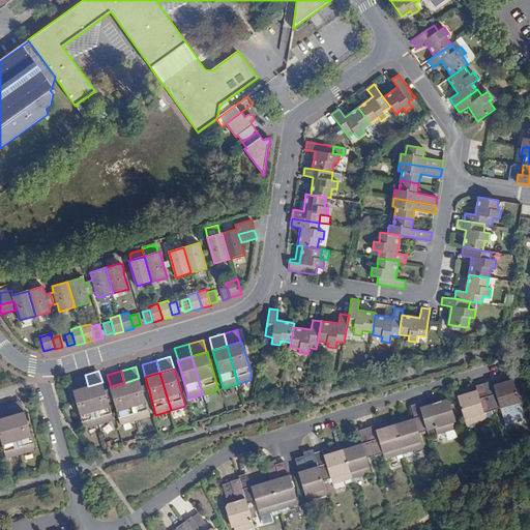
[(85,375),(70,379),(74,390),(88,386),(85,375)]
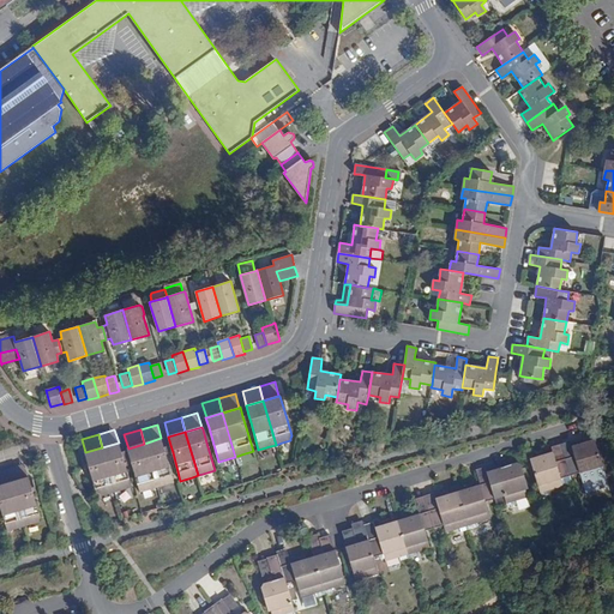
[(161,438),(144,444),(157,487),(162,486),(174,482),(166,455),(164,447),(162,438),(161,438)]
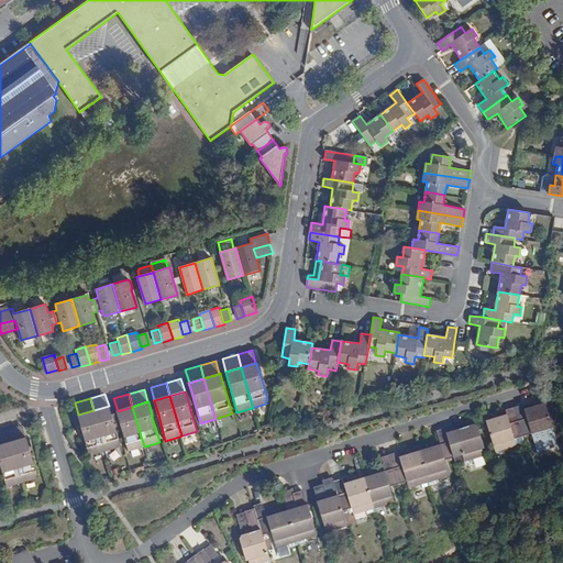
[(562,433),(562,430),(553,405),(547,407),(545,403),(525,409),(527,418),(518,421),(523,435),(532,433),(533,440),(547,437),(554,433),(555,435),(562,433)]
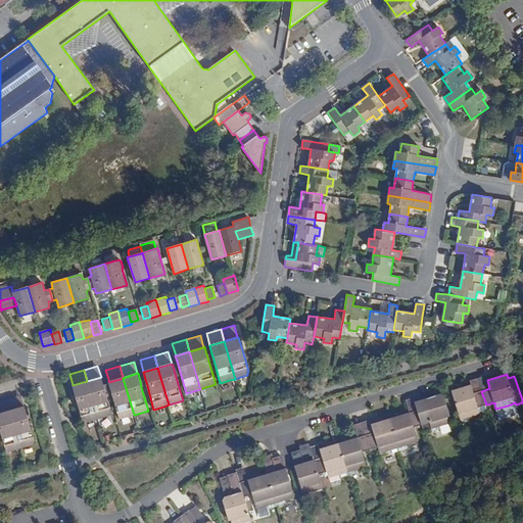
[(484,376),(478,378),(481,391),(489,388),(487,380),(486,376),(484,376)]
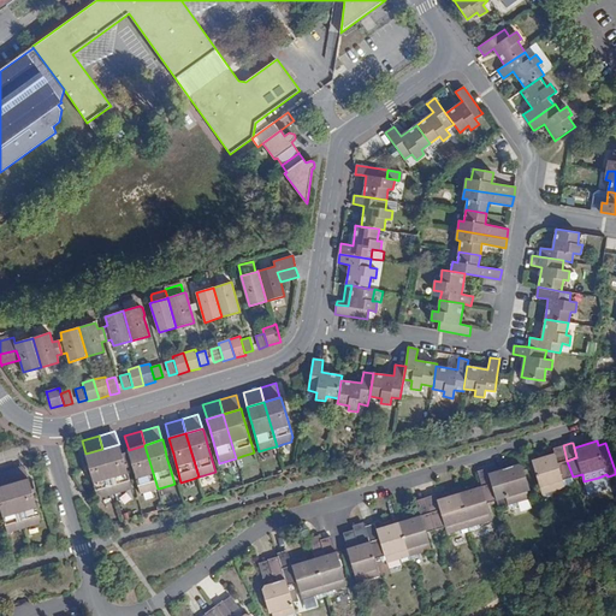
[(102,449),(116,493),(122,492),(132,489),(126,468),(122,454),(120,448),(119,444),(102,449)]
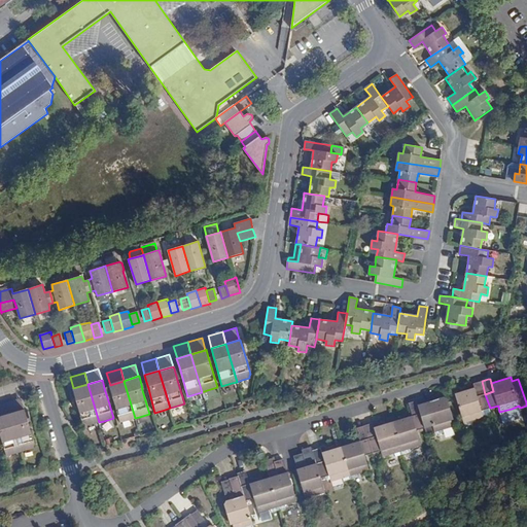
[(135,418),(124,381),(110,385),(109,385),(110,386),(113,398),(120,422),(130,420),(135,418)]
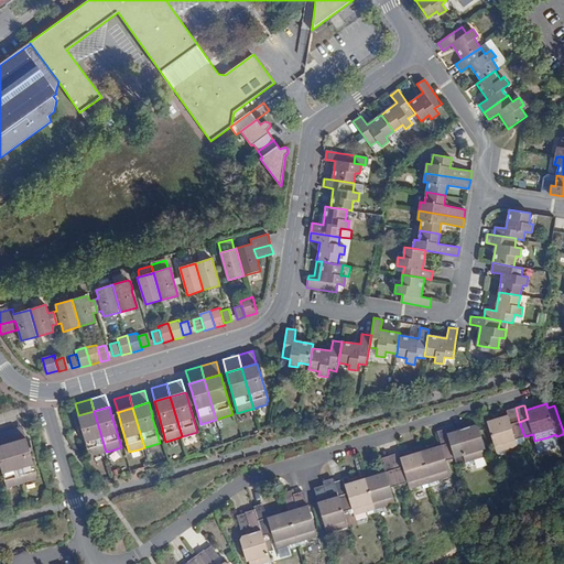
[(519,422),(516,408),(507,411),(508,415),(511,424),(519,422)]
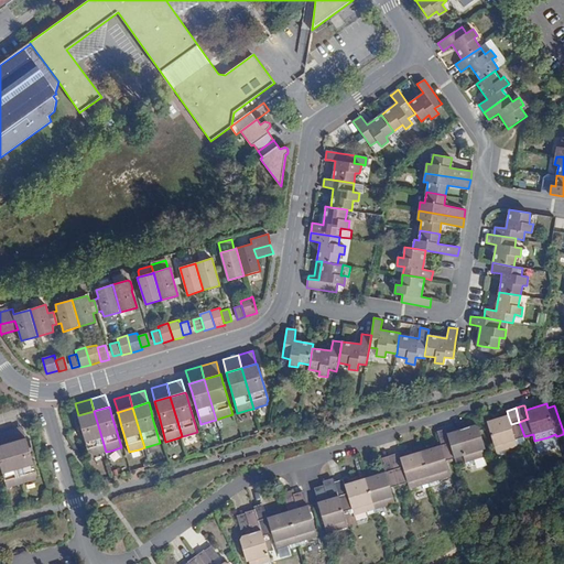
[(94,411),(78,415),(78,416),(88,453),(91,454),(91,456),(100,454),(106,452),(94,411)]
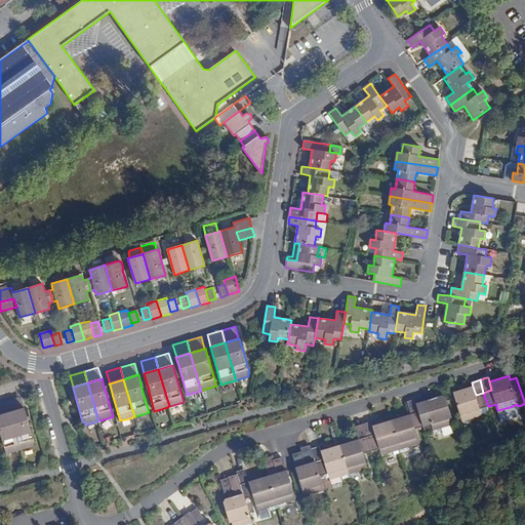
[(476,395),(473,387),(453,392),(462,421),(470,419),(482,415),(480,409),(488,406),(483,393),(476,395)]
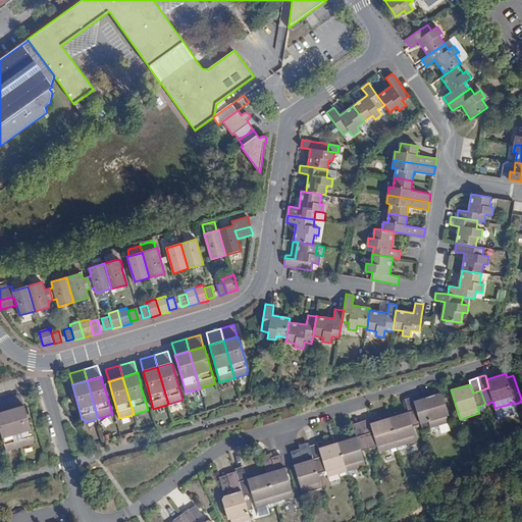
[(421,424),(422,430),(431,427),(438,425),(449,422),(446,413),(448,412),(442,396),(440,394),(421,399),(414,401),(416,410),(421,424)]
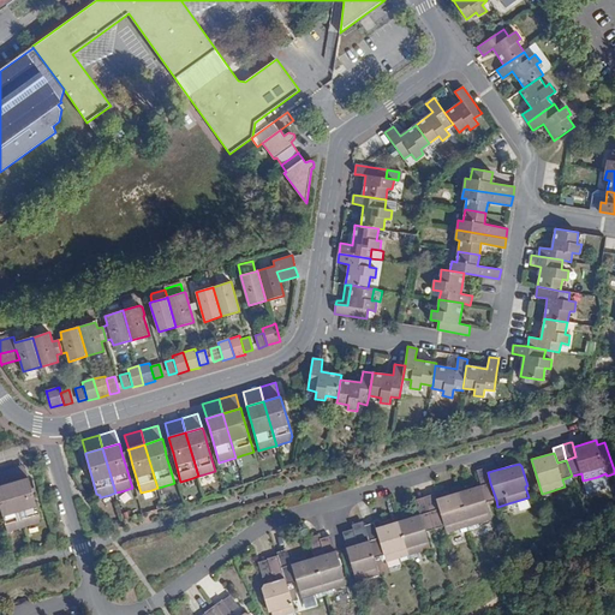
[(29,478),(24,465),(7,470),(12,483),(29,478)]
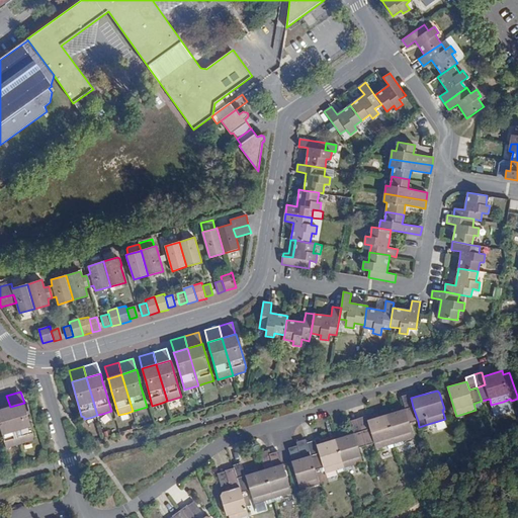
[(402,397),(406,409),(413,407),(411,398),(410,394),(402,397)]
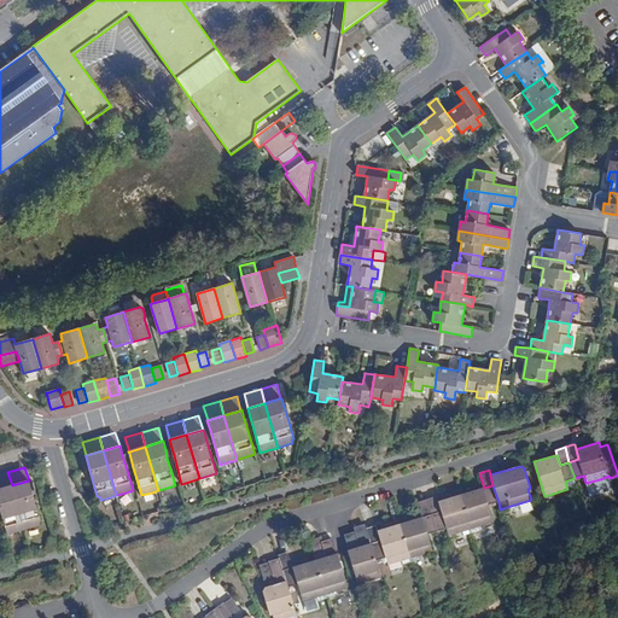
[(0,488),(12,485),(7,472),(0,473),(0,488)]
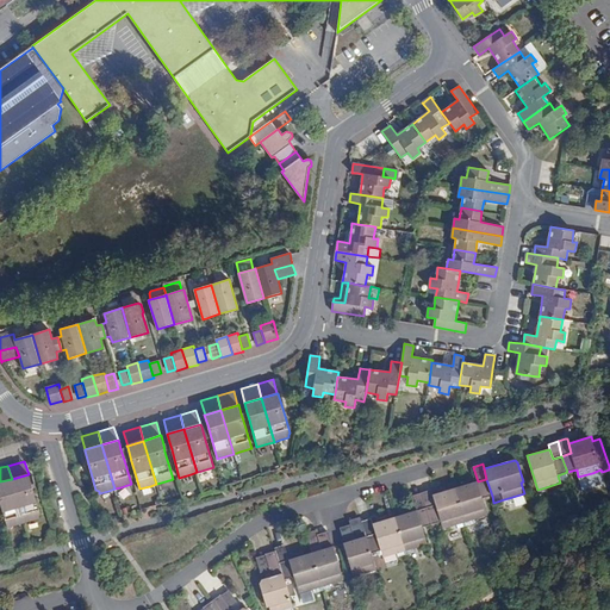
[(29,474),(12,479),(25,523),(39,518),(39,516),(41,514),(29,474)]
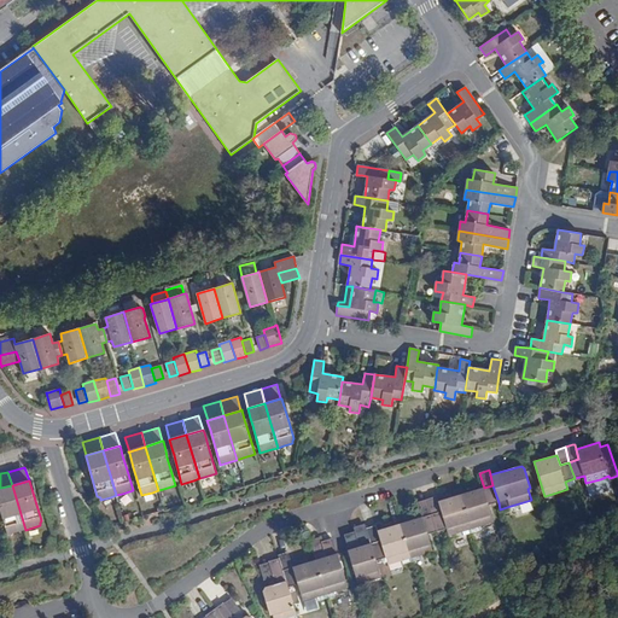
[(25,530),(12,485),(0,488),(0,508),(6,528),(7,535),(25,530)]
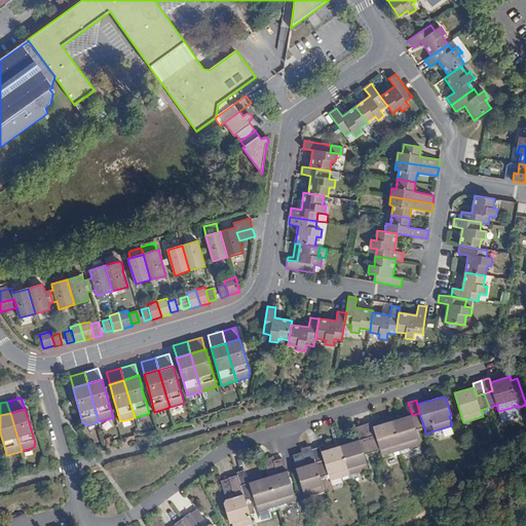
[(416,429),(424,427),(419,413),(412,415),(392,421),(402,450),(409,448),(420,444),(416,429)]
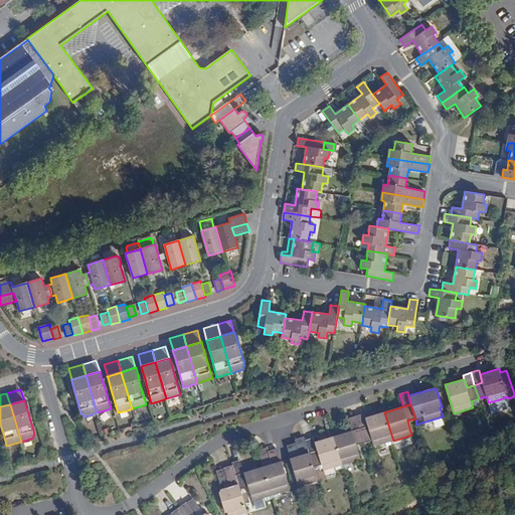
[(360,428),(364,443),(372,440),(374,447),(385,443),(393,441),(384,412),(365,417),(368,426),(360,428)]
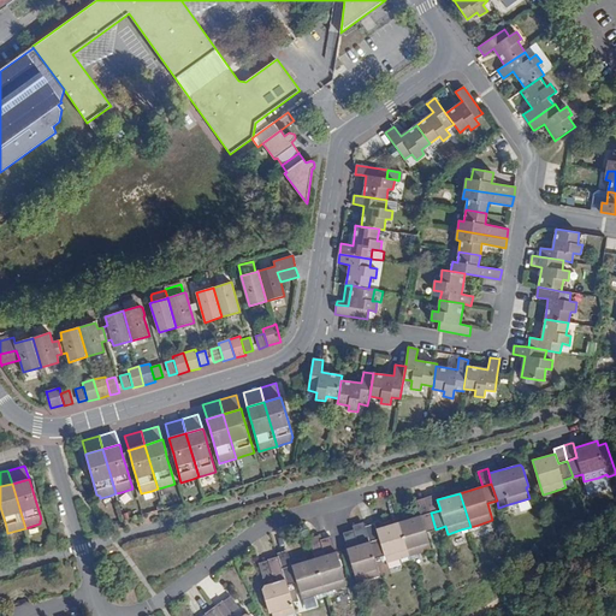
[(426,498),(431,513),(440,510),(437,499),(436,496),(426,498)]
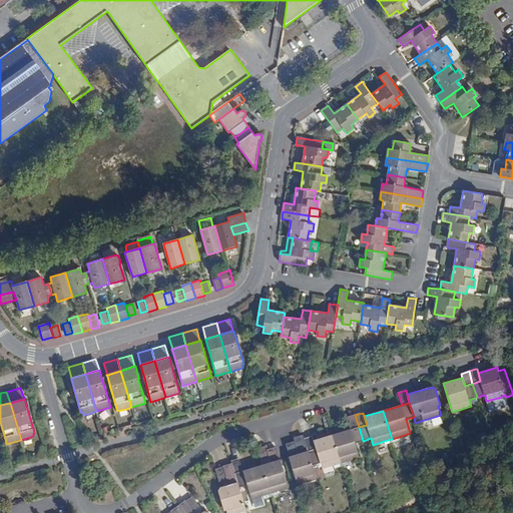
[(351,429),(359,427),(355,415),(348,417),(351,429)]
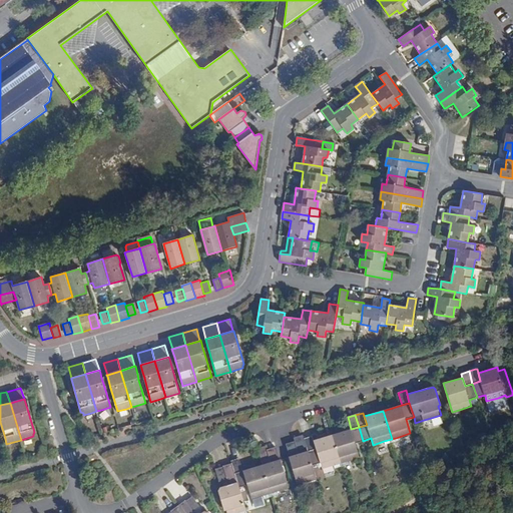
[(355,443),(363,441),(359,427),(351,429),(333,435),(341,463),(348,461),(360,458),(355,443)]
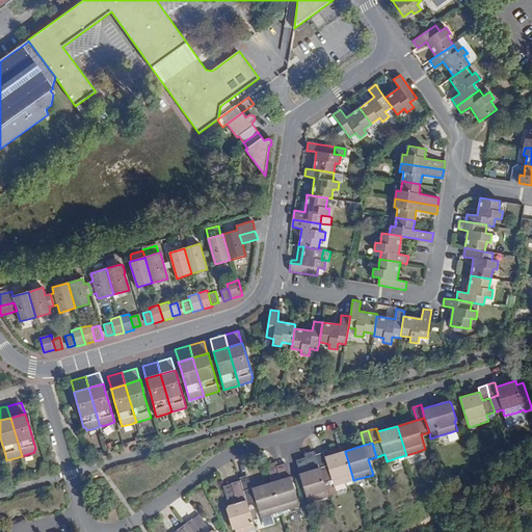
[(318,463),(316,455),(314,451),(304,454),(306,457),(310,471),(313,470),(312,466),(318,463)]
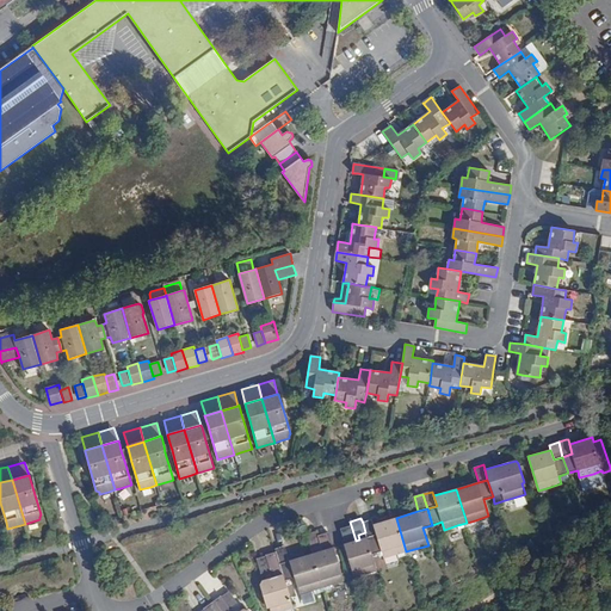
[(383,559),(397,554),(406,551),(396,518),(372,525),(371,520),(363,523),(365,532),(366,537),(371,554),(378,553),(382,551),(383,555),(383,559)]
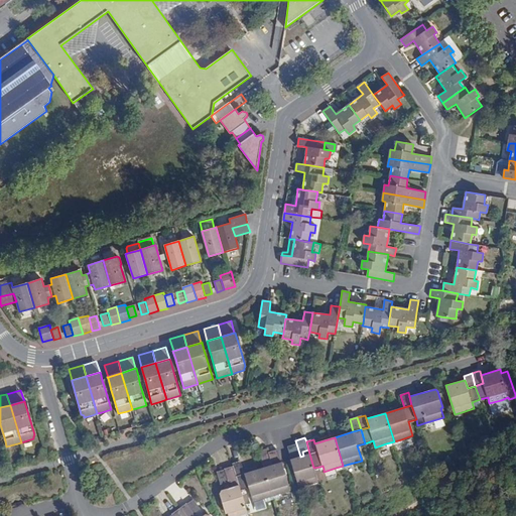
[(299,488),(310,485),(318,483),(313,468),(309,454),(303,456),(300,457),(296,443),(287,446),(291,460),(290,460),(293,468),(291,469),(292,473),(294,473),(299,488)]
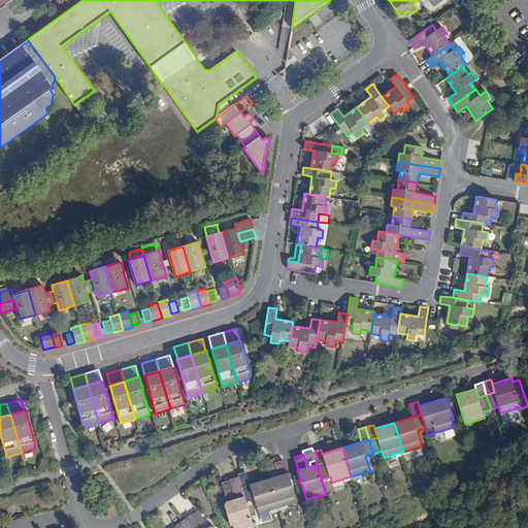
[(277,471),(274,462),(273,459),(265,461),(269,474),(277,471)]
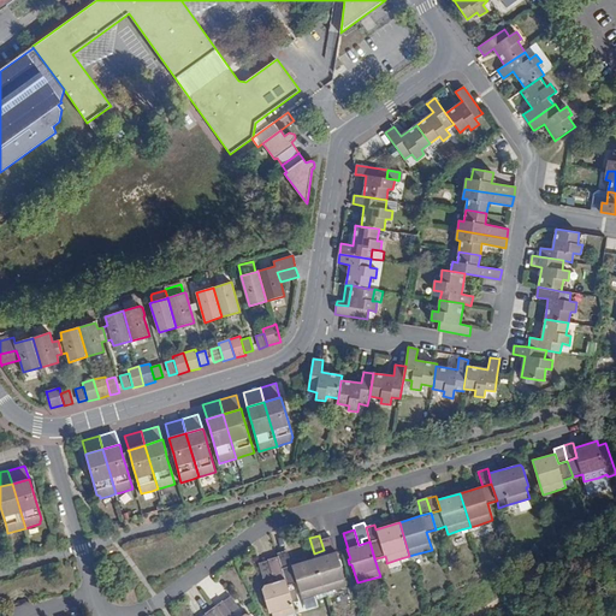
[(336,552),(331,537),(320,539),(324,550),(325,556),(314,558),(325,592),(333,590),(348,586),(337,551),(336,552)]
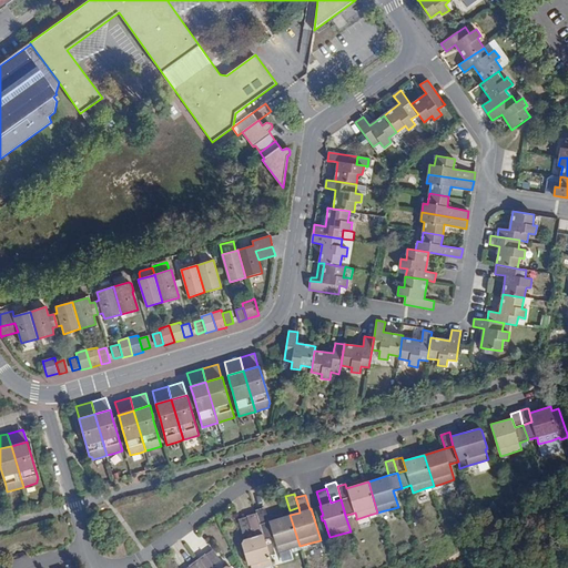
[(265,507),(256,510),(256,513),(261,524),(269,521),(265,507)]
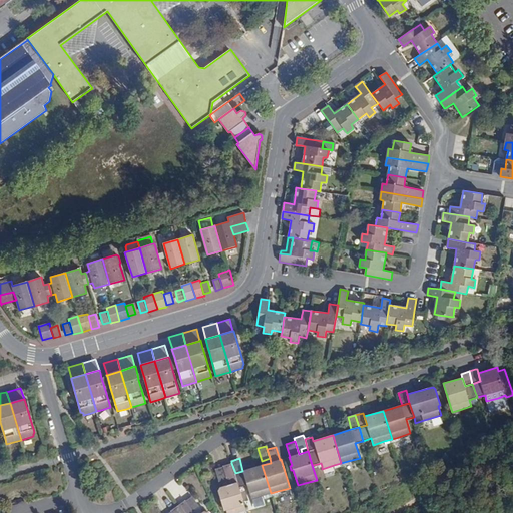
[(235,473),(231,463),(223,466),(223,467),(226,479),(227,480),(230,479),(232,484),(220,488),(218,491),(223,507),(225,507),(227,512),(239,512),(246,511),(239,487),(235,473)]
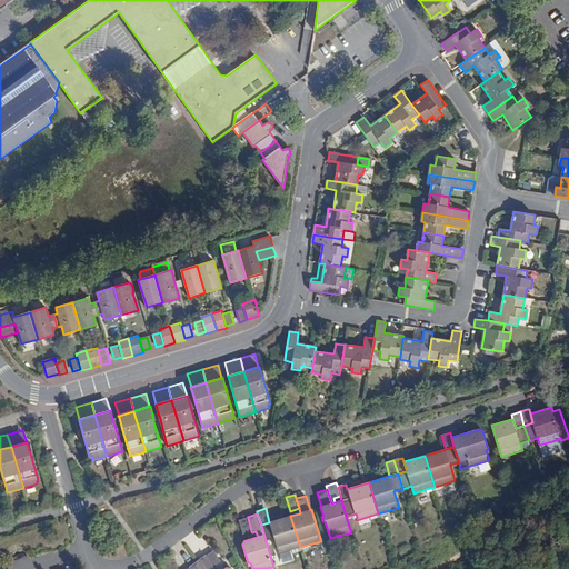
[(290,516),(269,522),(261,525),(266,540),(275,538),(279,553),(292,550),(300,547),(290,516)]
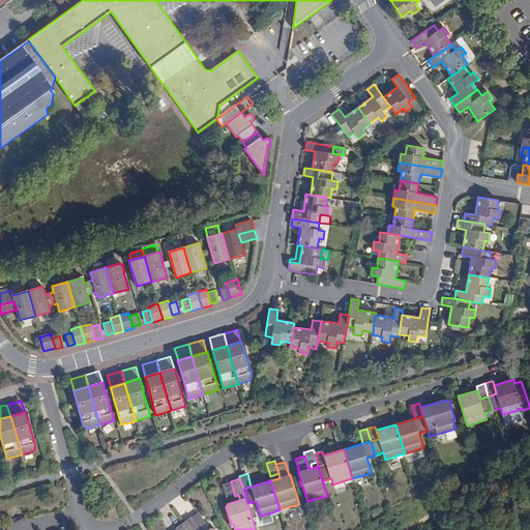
[(234,495),(231,482),(223,484),(227,497),(234,495)]
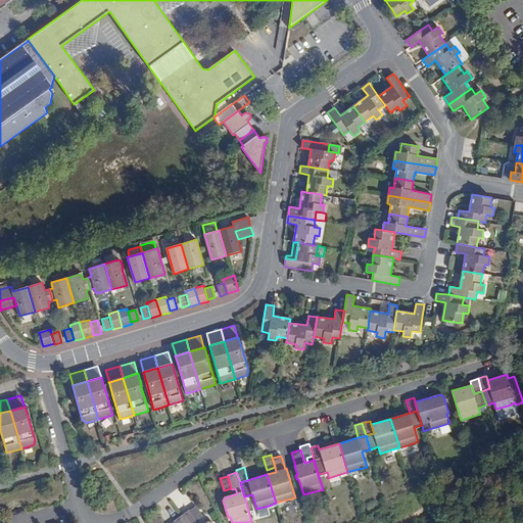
[(196,506),(190,511),(197,521),(204,516),(196,506)]
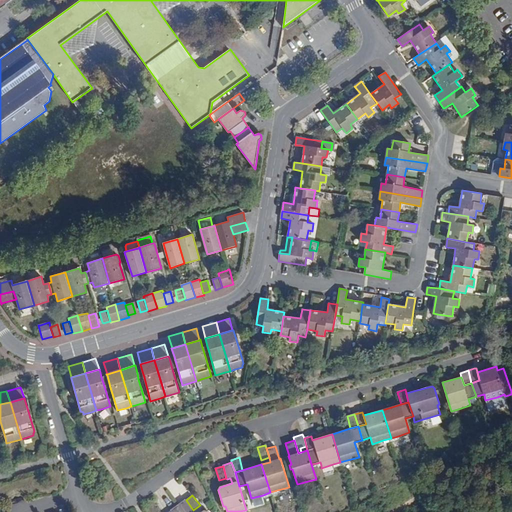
[(178,504),(183,511),(208,511),(205,510),(201,511),(192,511),(194,511),(193,510),(186,500),(185,499),(178,504)]
